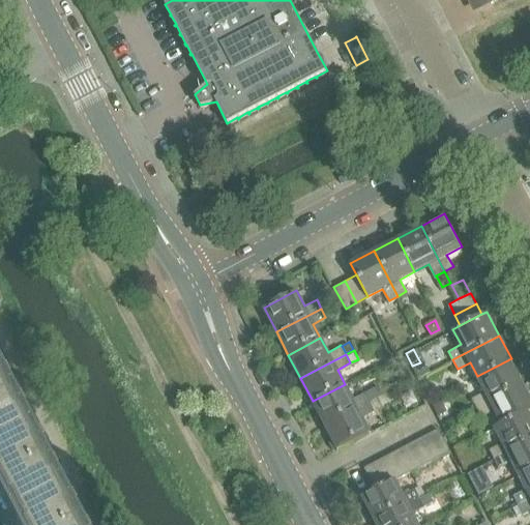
[(484,390),(472,397),(477,406),(523,382),(511,358),(477,376),(484,390)]
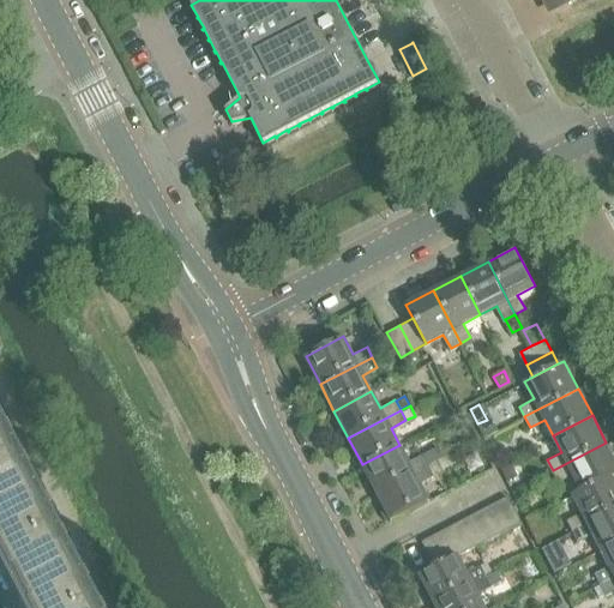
[(613,457),(606,443),(553,470),(558,480),(572,473),(582,491),(611,475),(612,475),(613,473),(613,457)]
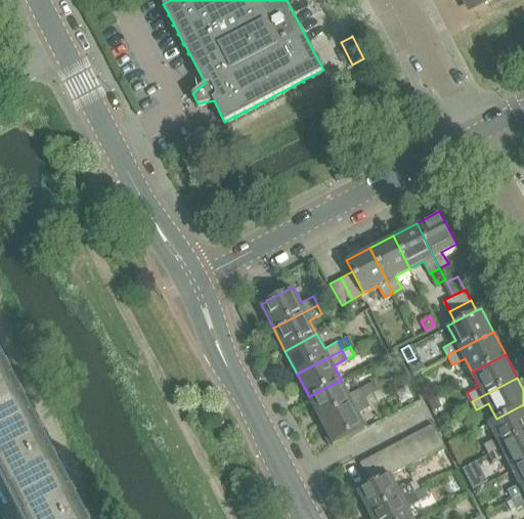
[(320,420),(365,396),(360,387),(348,394),(341,380),(309,396),(320,420)]
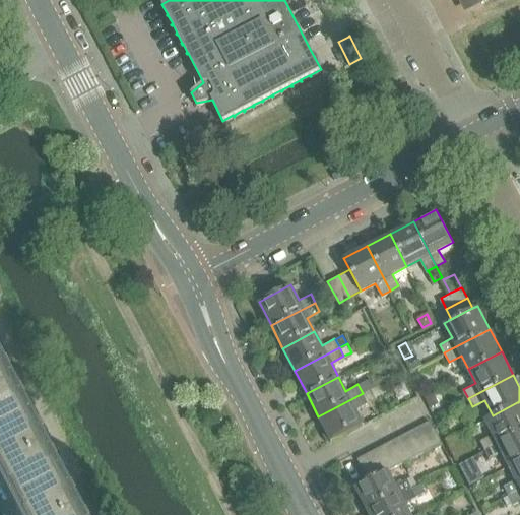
[(375,387),(370,378),(359,384),(363,393),(375,387)]
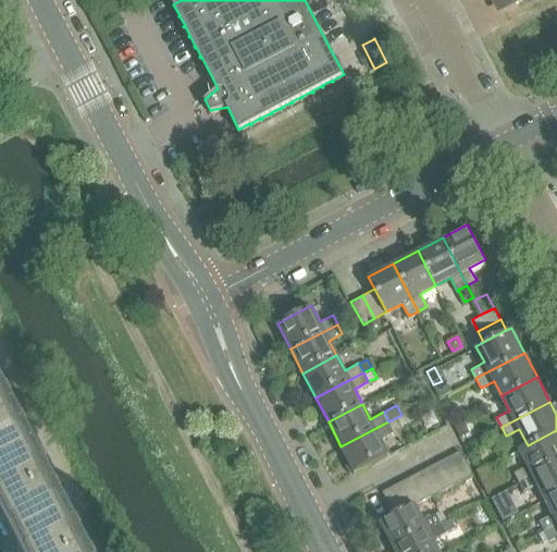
[(0,551),(77,551),(64,525),(60,527),(44,495),(49,493),(38,473),(33,475),(20,448),(24,444),(4,406),(0,407),(0,551)]
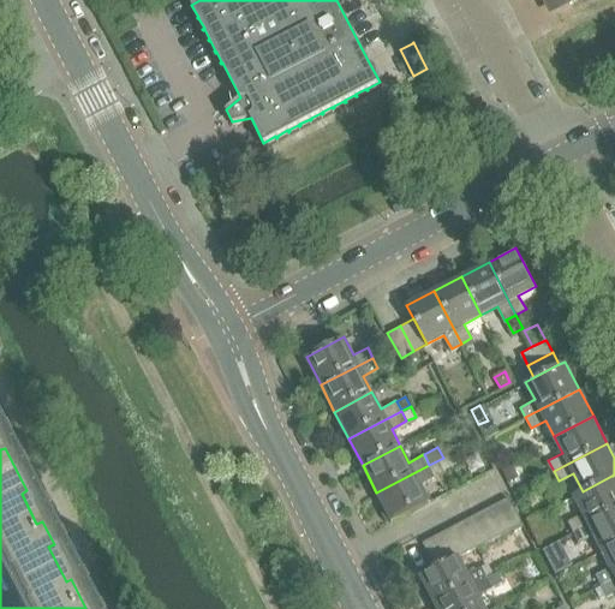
[(518,475),(511,460),(500,466),(507,479),(518,475)]
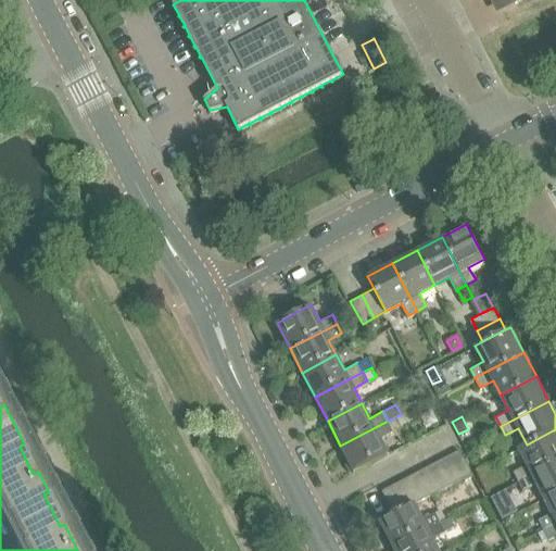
[(353,471),(389,452),(379,437),(392,429),(388,421),(340,446),(353,471)]
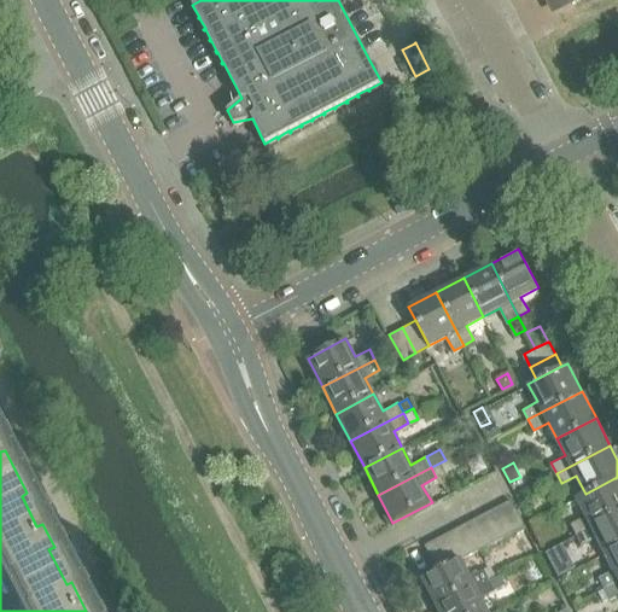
[(576,532),(617,511),(617,483),(616,478),(614,478),(586,494),(576,497),(586,514),(571,522),(576,532)]
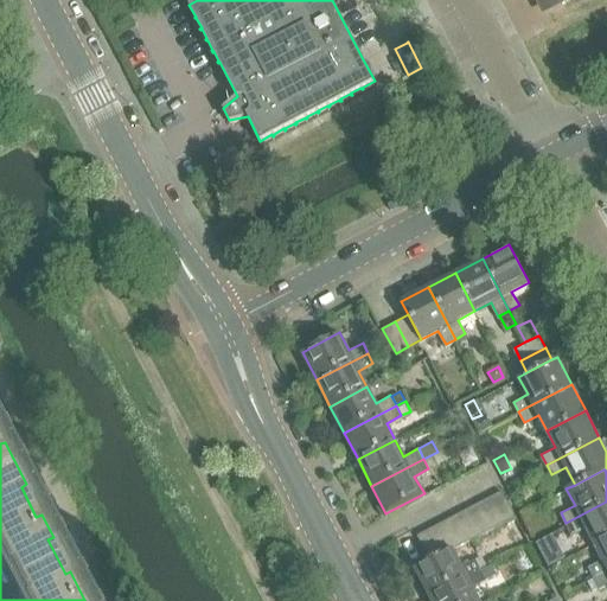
[(516,513),(502,490),(490,496),(503,520),(516,513)]
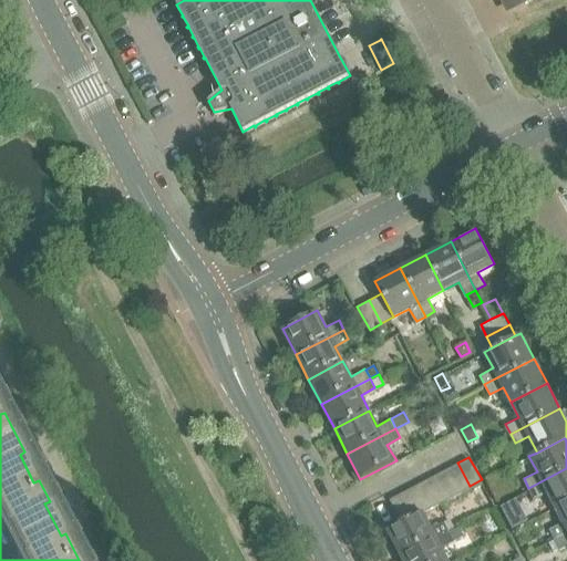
[(459,491),(470,486),(457,463),(446,468),(459,491)]
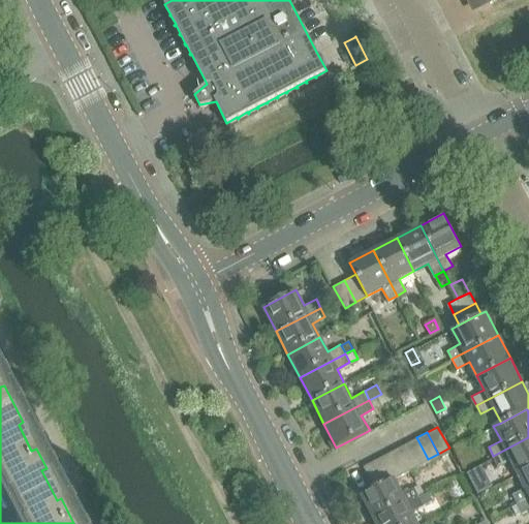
[(417,465),(428,459),(416,437),(406,443),(417,465)]
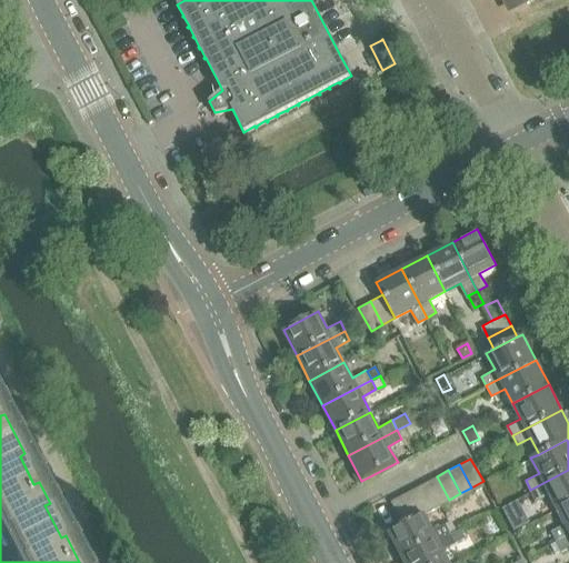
[(568,470),(530,490),(536,500),(549,493),(557,508),(568,501),(568,470)]
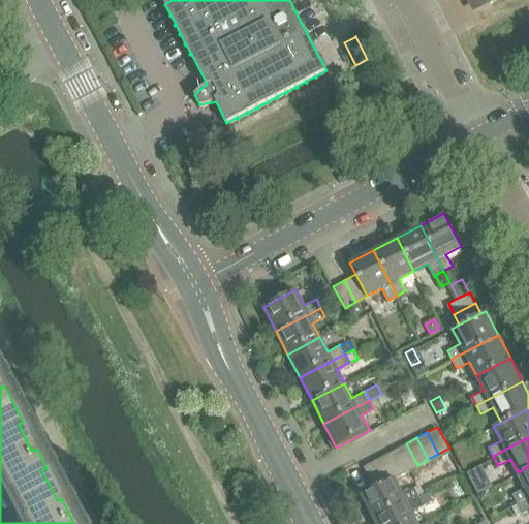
[(407,470),(417,465),(406,443),(396,449),(407,470)]
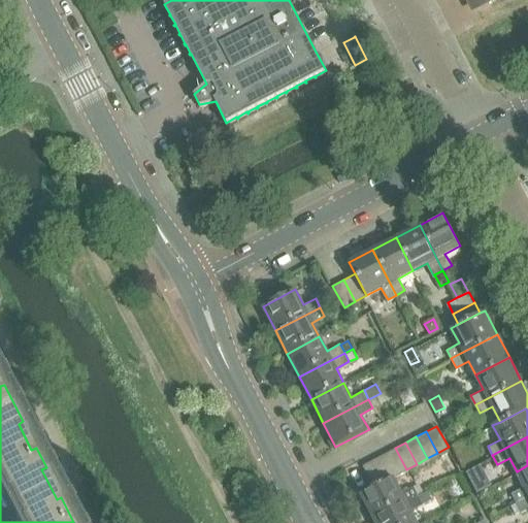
[(396,475),(406,469),(395,448),(384,453),(396,475)]
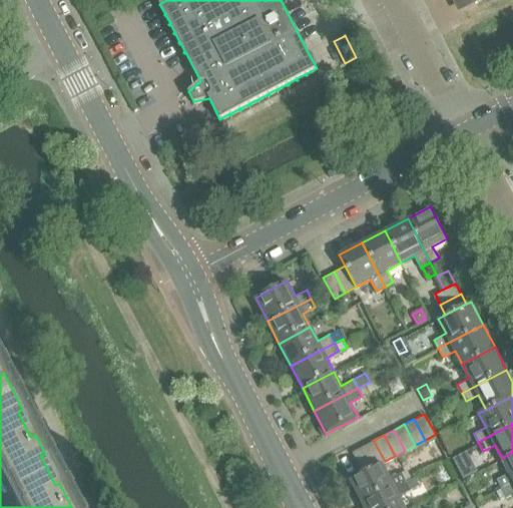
[(375,467),(382,463),(385,461),(373,440),(363,445),(375,467)]
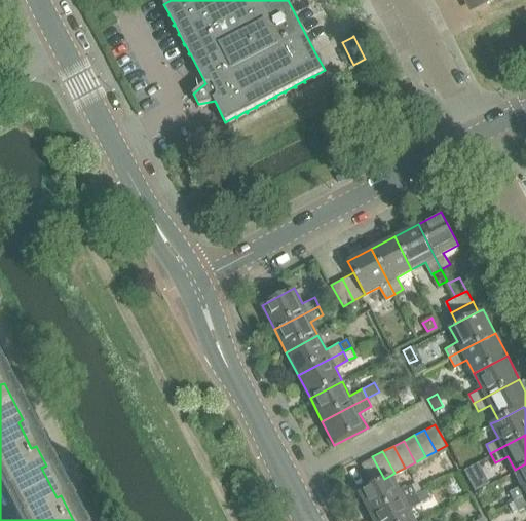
[(362,462),(373,484),(384,479),(372,456),(362,462)]
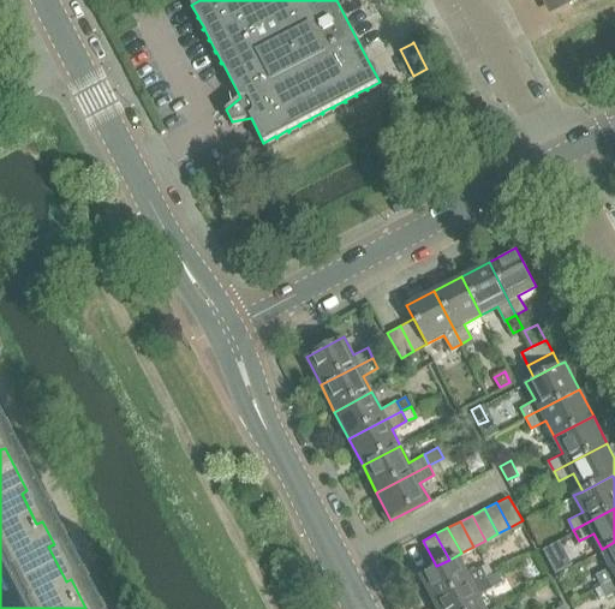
[(614,542),(602,549),(610,566),(596,573),(602,584),(614,577),(614,542)]
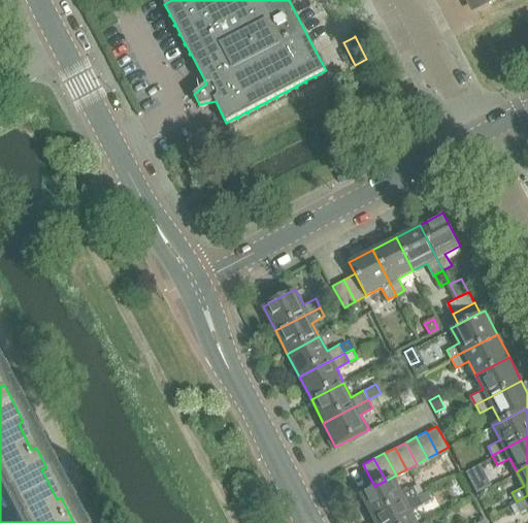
[(372,518),(418,494),(413,485),(400,491),(393,477),(386,481),(374,486),(360,494),(372,518)]
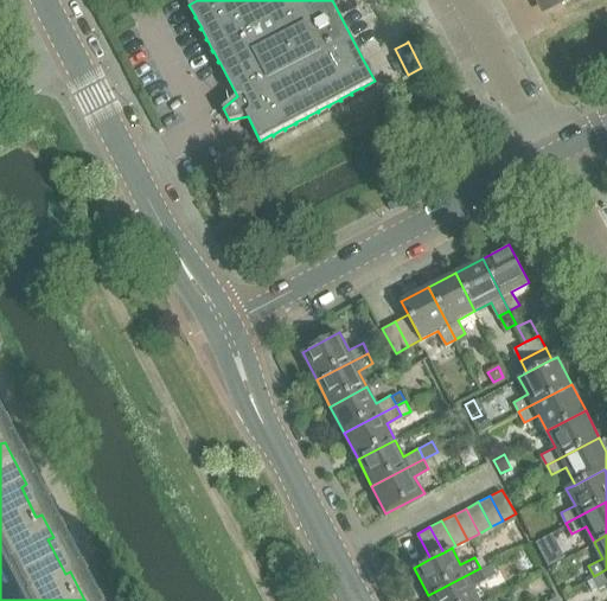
[(497,571),(492,562),(480,568),(486,577),(497,571)]
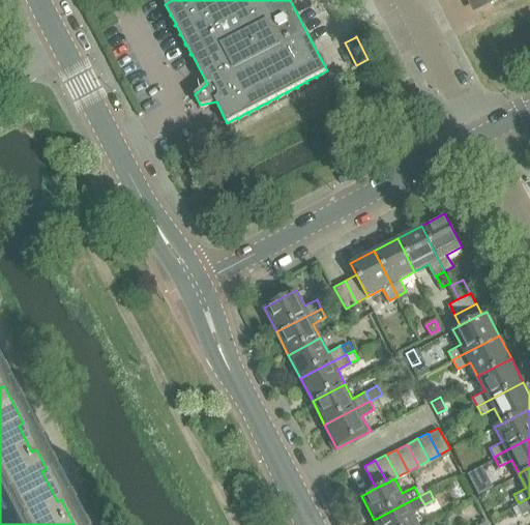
[(377,524),(418,524),(412,511),(424,505),(419,496),(374,520),(377,524)]
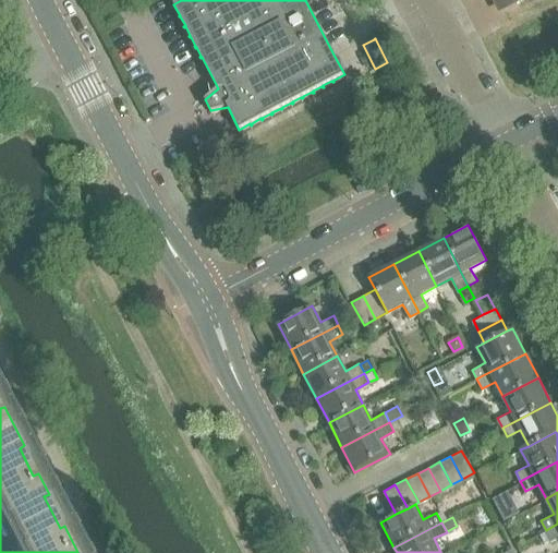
[(557,524),(546,530),(550,540),(557,536),(557,524)]
